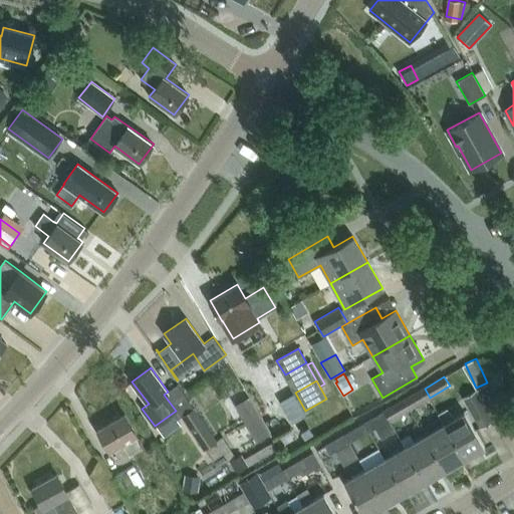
[(417,406),(430,398),(425,389),(411,396),(417,406)]
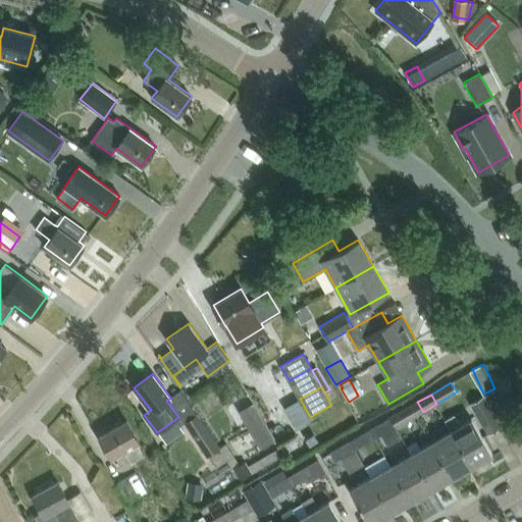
[(487,433),(501,426),(484,397),(471,404),(487,433)]
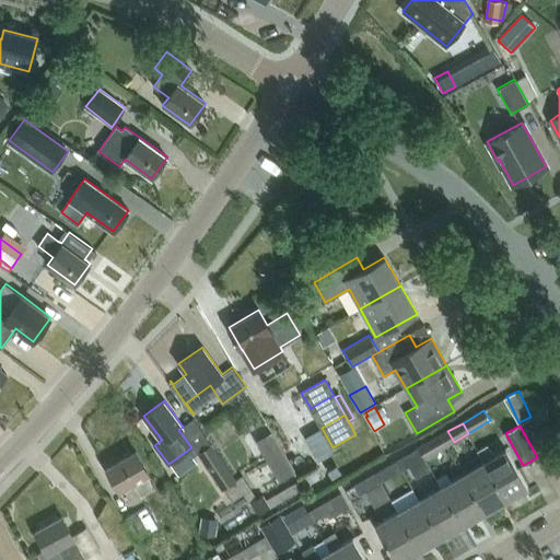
[(271,431),(256,440),(279,480),(294,470),(271,431)]
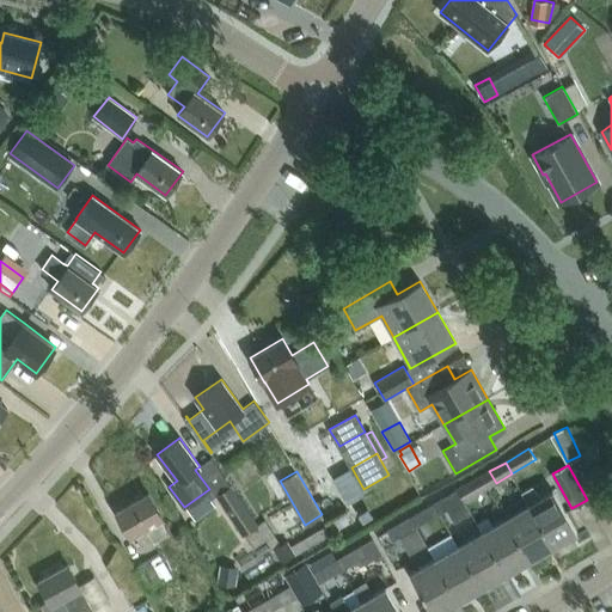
[(466,485),(472,496),(488,487),(482,476),(466,485)]
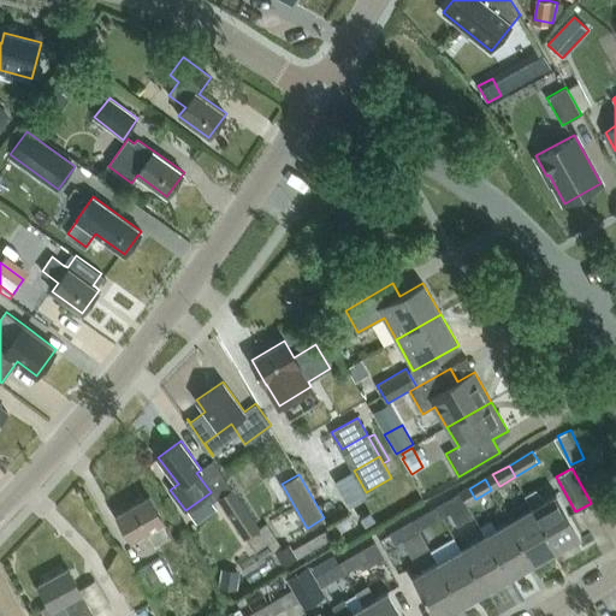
[(260,527),(232,487),(215,499),(243,538),(260,527)]
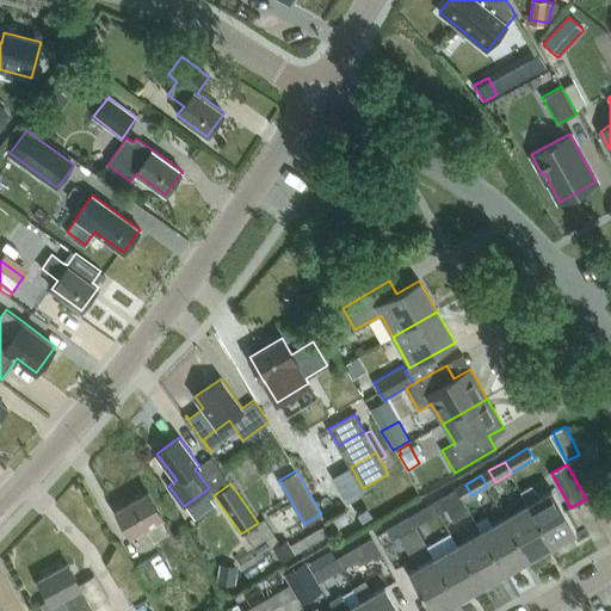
[(551,545),(575,531),(551,489),(538,498),(535,489),(531,485),(522,492),(528,504),(551,545)]
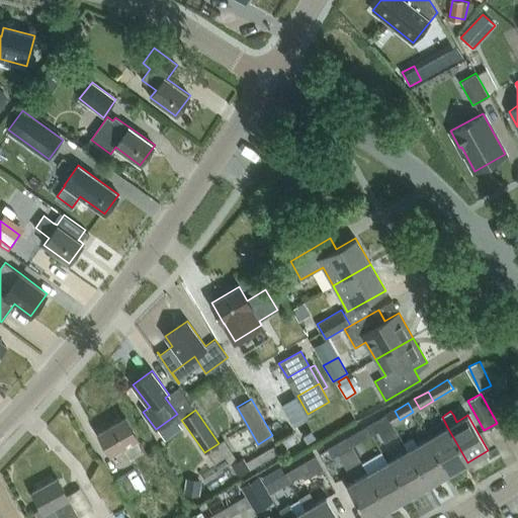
[(374,422),(379,431),(393,424),(387,414),(374,422)]
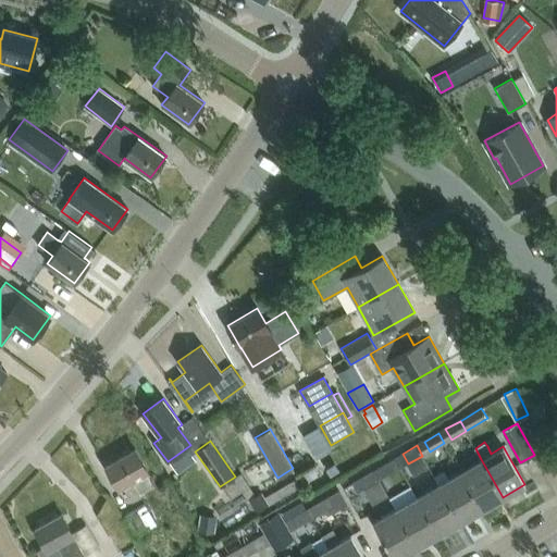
[(133,479),(140,493),(155,485),(147,471),(148,471),(135,448),(106,466),(119,487),(133,479)]
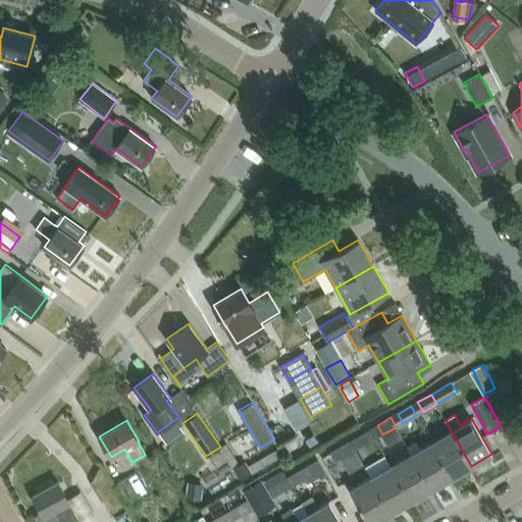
[(357,436),(362,447),(376,438),(370,429),(357,436)]
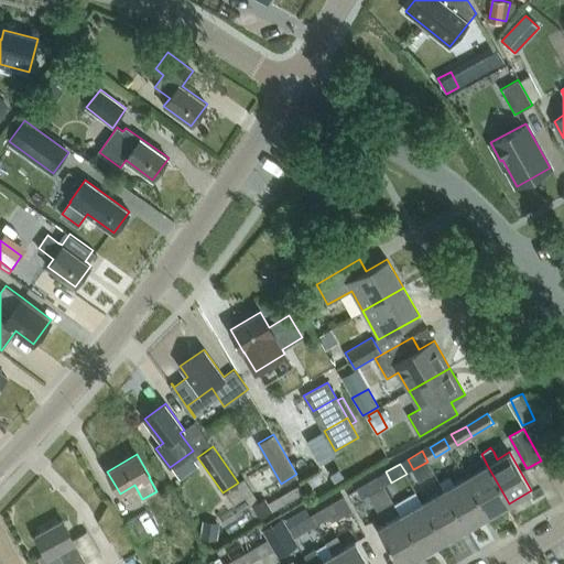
[(487,516),(509,503),(487,465),(466,477),(487,516)]
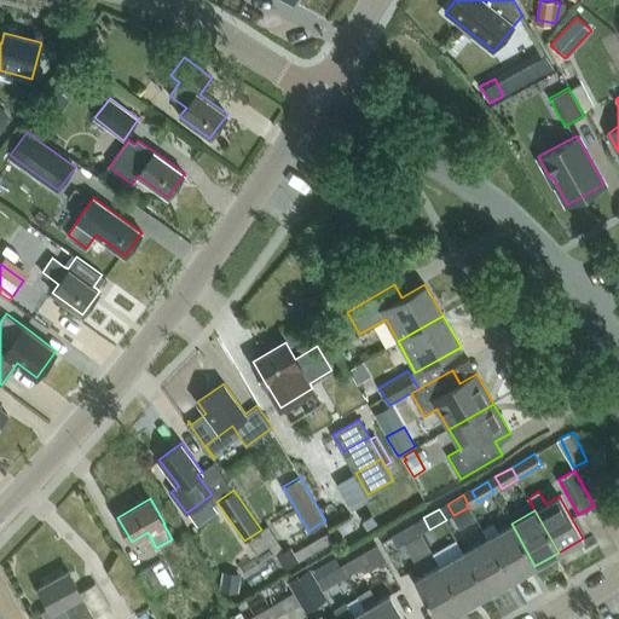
[(422,533),(415,522),(399,532),(405,543),(422,533)]
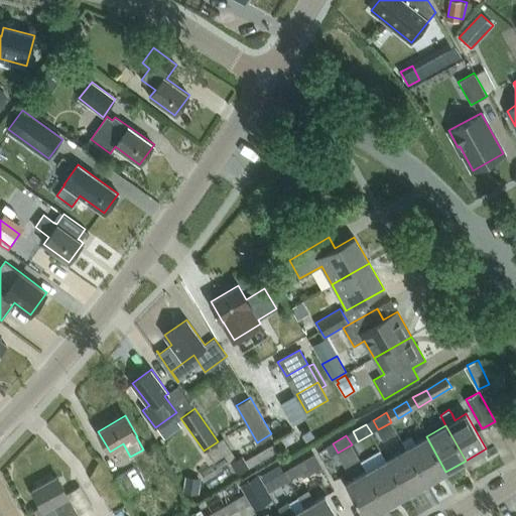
[(426,484),(445,472),(426,436),(415,443),(410,435),(402,440),(406,448),(426,484)]
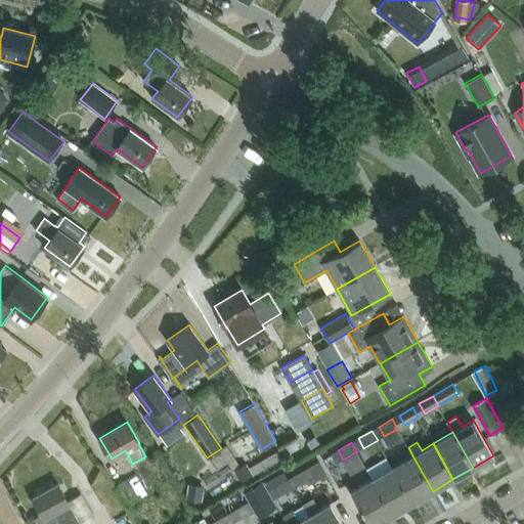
[(433,491),(412,455),(392,467),(412,503),(433,491)]
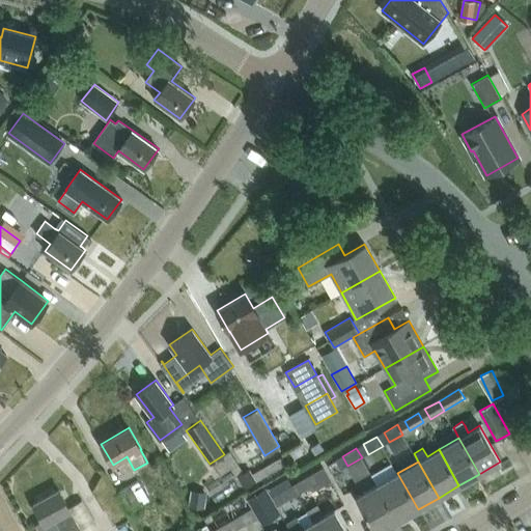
[(252,474),(249,469),(236,476),(244,488),(256,481),(252,474)]
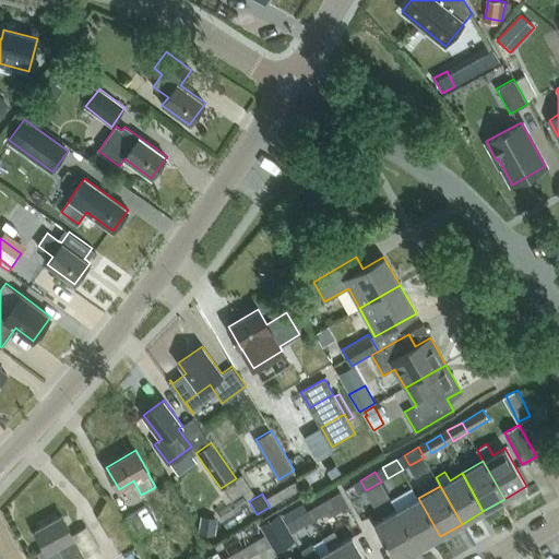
[(321,516),(335,508),(331,498),(316,507),(321,516)]
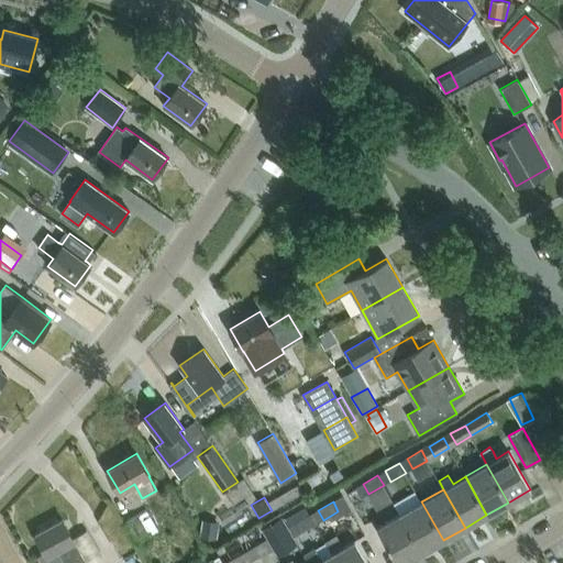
[(399,514),(421,552),(443,540),(421,501),(399,514)]
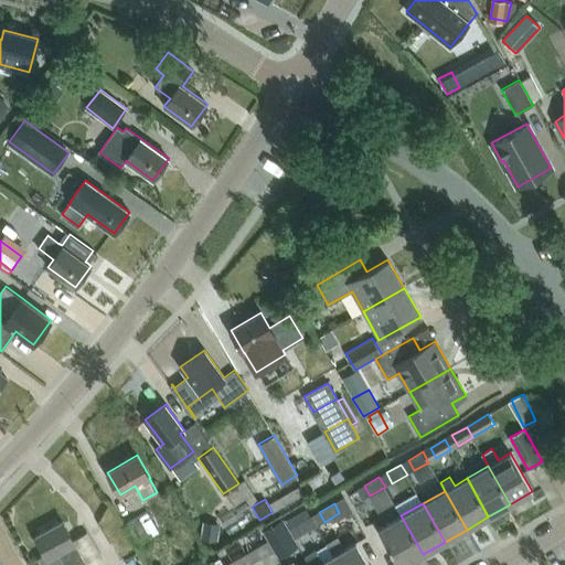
[(159,533),(148,512),(124,525),(136,545),(159,533)]
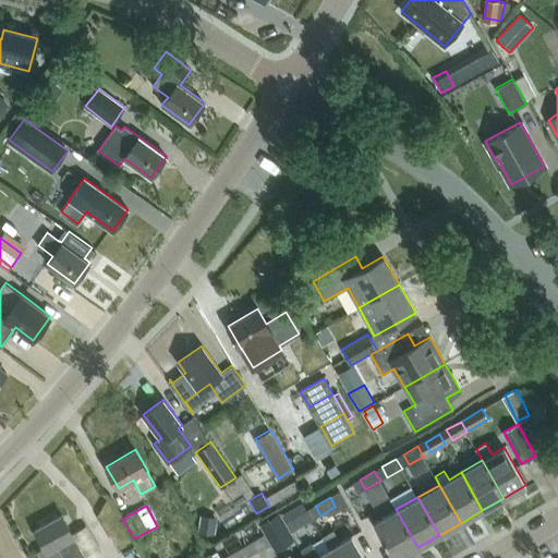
[(393,557),(399,557),(417,547),(396,509),(374,522),(393,557)]
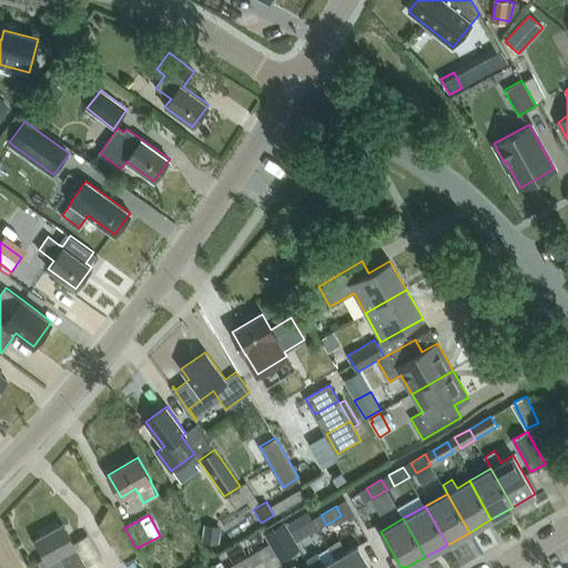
[(298,527),(305,537),(320,529),(313,519),(298,527)]
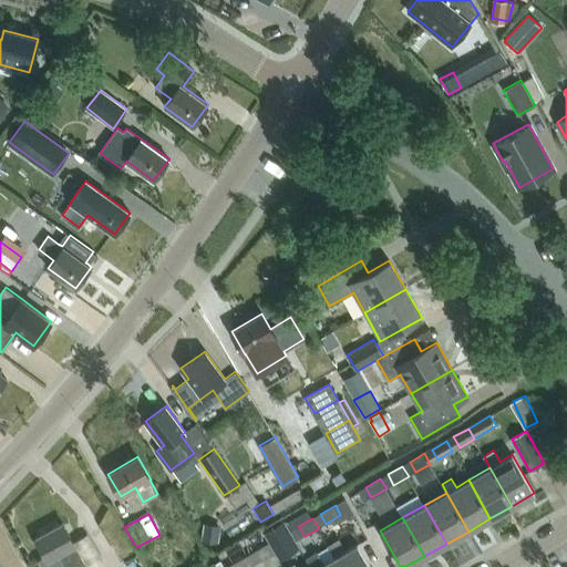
[(301,547),(297,540),(291,531),(285,521),(264,533),(269,543),(275,553),(279,560),(301,547)]
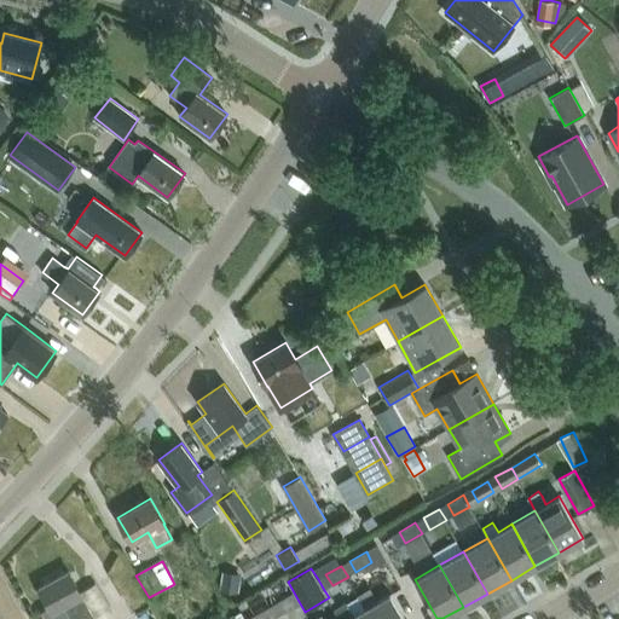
[(41,611),(45,618),(88,618),(93,617),(81,596),(82,595),(69,571),(39,588),(50,607),(41,611)]
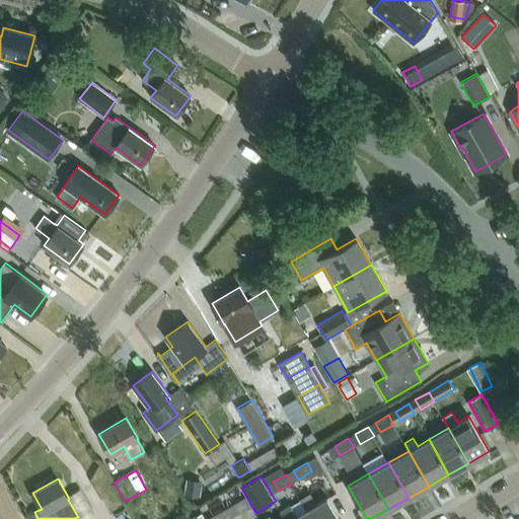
[(200,497),(203,480),(187,478),(183,495),(200,497)]
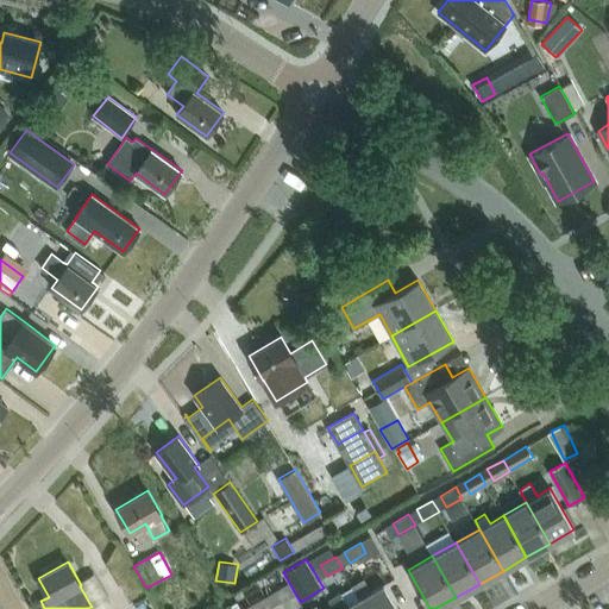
[(352,585),(359,598),(365,608),(397,608),(383,584),(371,591),(364,578),(352,585)]
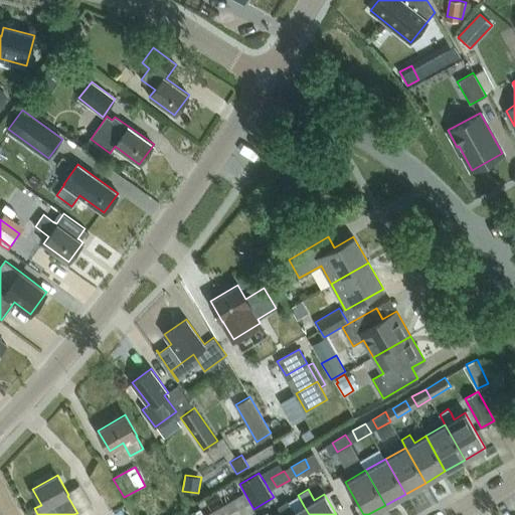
[(236,510),(249,502),(244,493),(231,501),(236,510)]
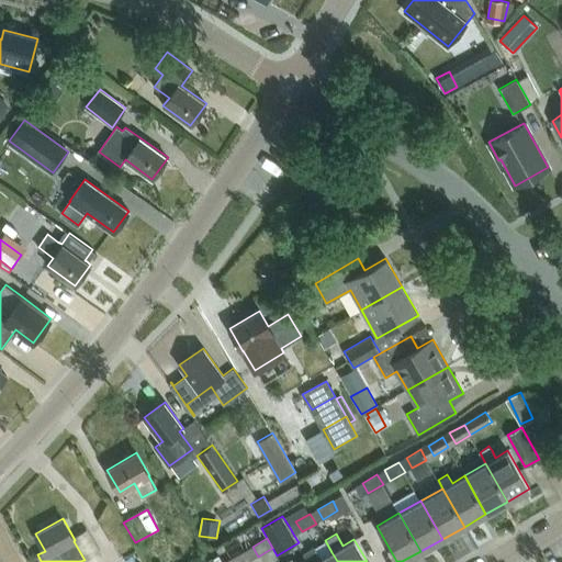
[(337,561),(332,552),(322,558),(315,546),(303,552),(308,561),(337,561)]
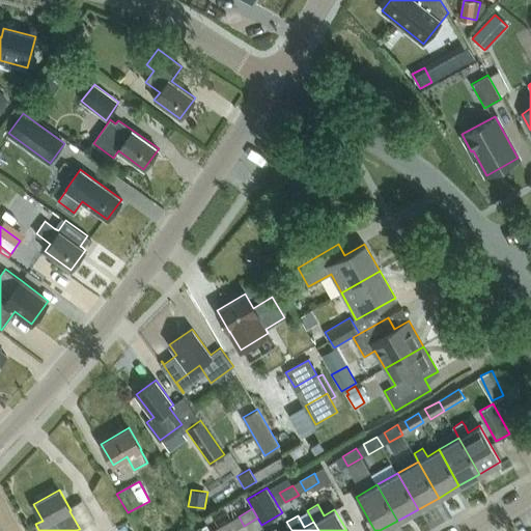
[(218,528),(219,530),(234,530),(238,530),(231,520),(218,528)]
